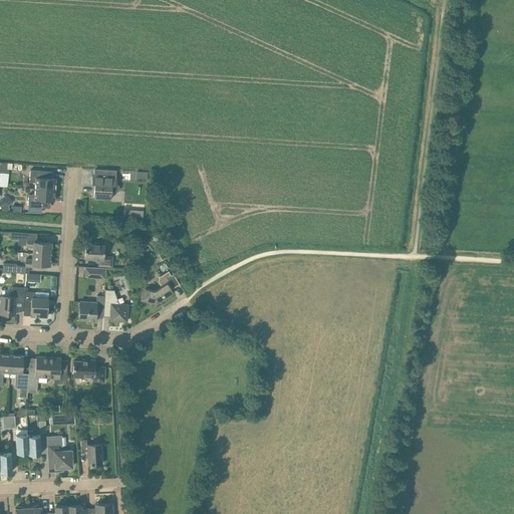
[(92,176),(91,184),(92,184),(94,184),(94,189),(94,190),(93,198),(103,199),(111,199),(111,191),(115,192),(117,192),(119,191),(119,186),(118,185),(116,185),(116,178),(115,178),(116,171),(94,169),(93,177),(92,176)]
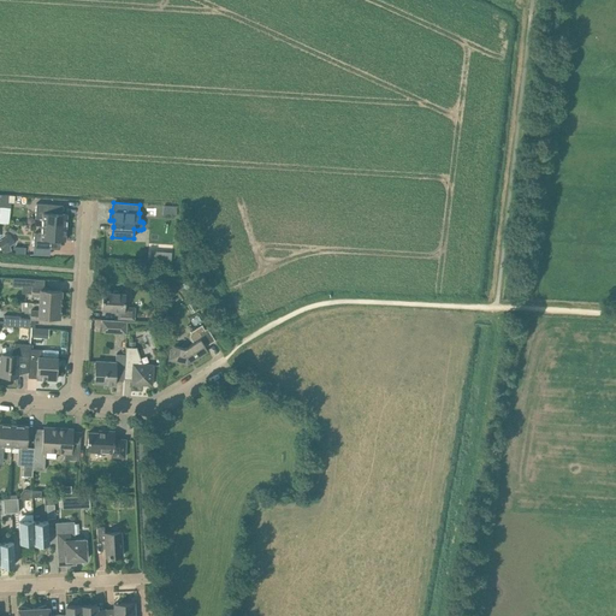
[(42,219),(42,226),(66,227),(67,214),(53,213),(53,205),(36,203),(35,219),(42,219)]
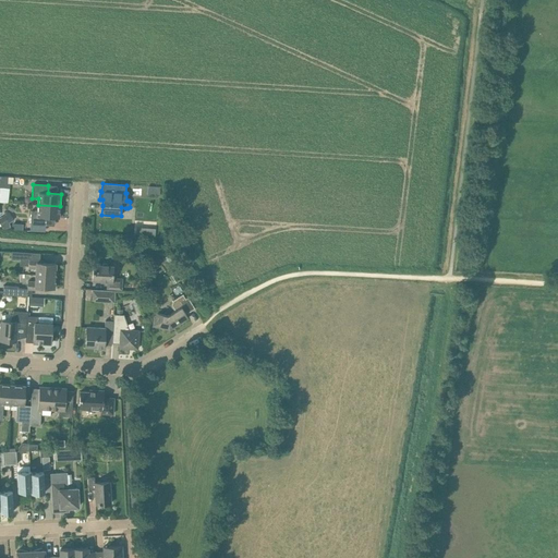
[(59,218),(60,206),(38,205),(38,211),(31,210),(31,225),(46,226),(46,217),(59,218)]
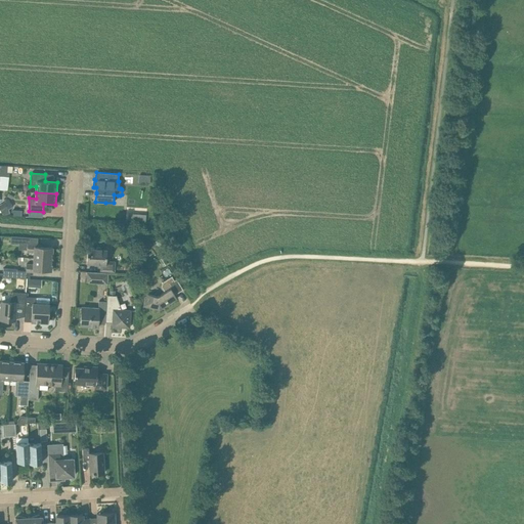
[(4,202),(0,204),(0,210),(2,214),(9,210),(8,209),(4,202)]
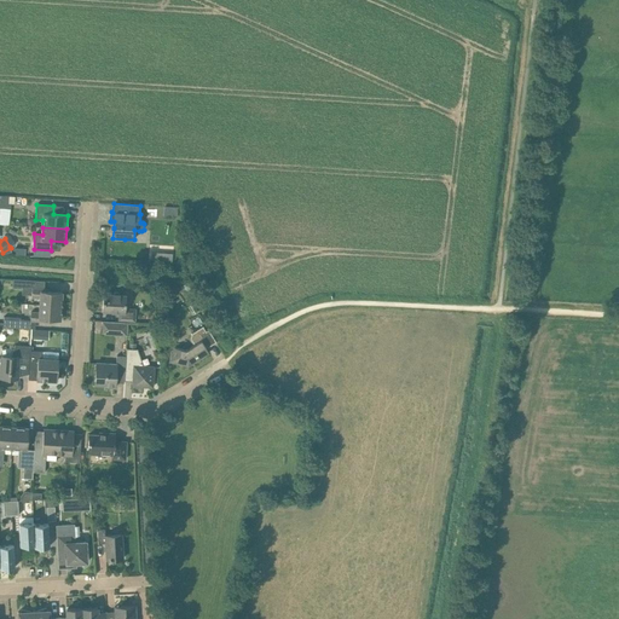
[(30,289),(32,281),(12,279),(12,288),(30,289)]
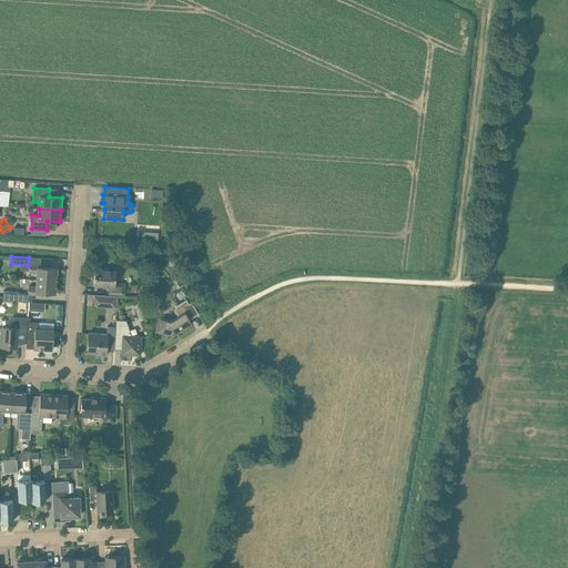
[(37,273),(37,280),(57,281),(57,269),(41,267),(42,264),(30,264),(29,272),(37,273)]
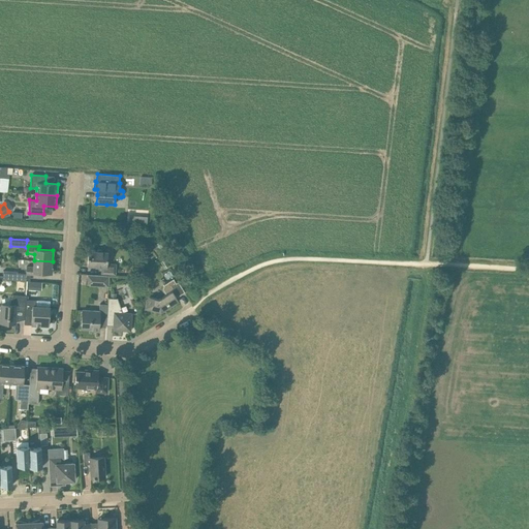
[(107,252),(98,252),(88,251),(87,266),(102,267),(101,273),(115,274),(116,265),(107,263),(107,252)]
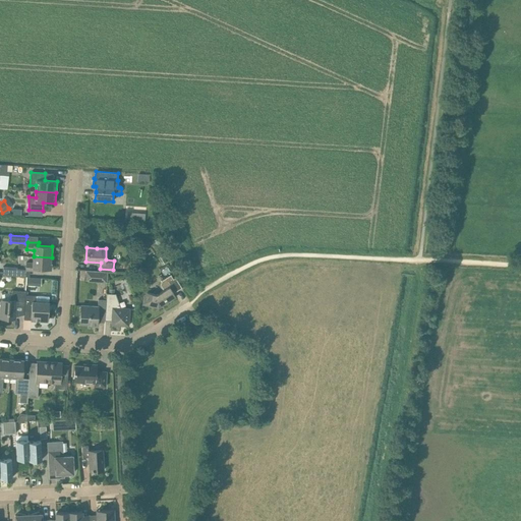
[(51,270),(52,257),(34,256),(33,263),(25,263),(25,270),(37,271),(37,269),(51,270)]
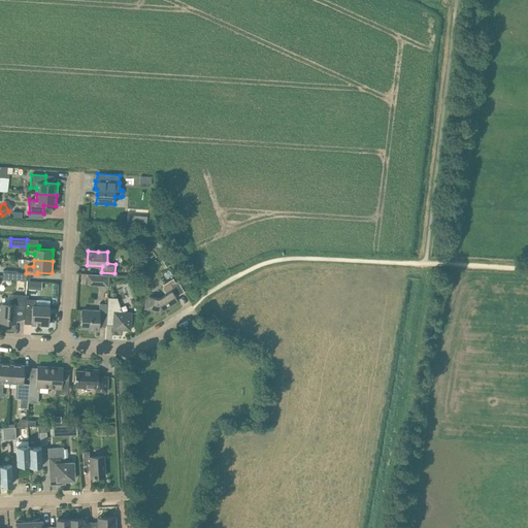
[(18,271),(3,270),(3,278),(17,279),(18,271)]
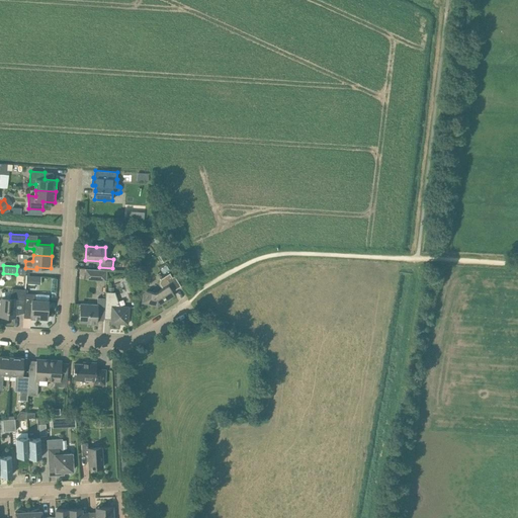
[(106,281),(107,270),(86,269),(85,279),(106,281)]
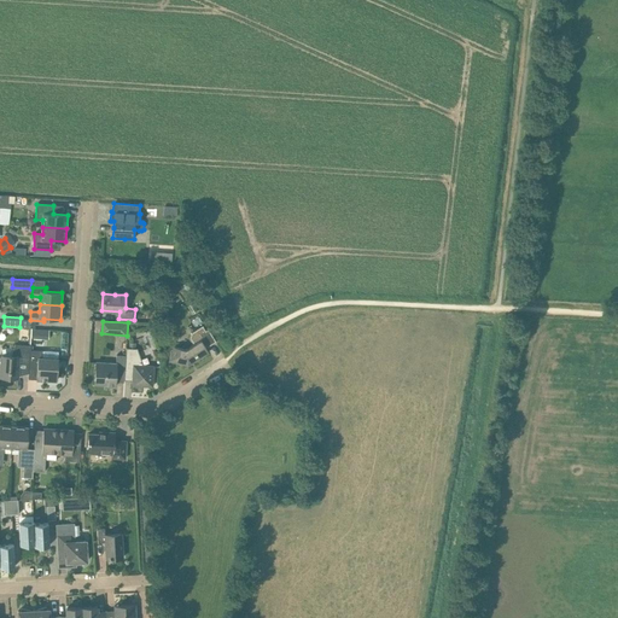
[(188,365),(194,361),(209,353),(207,348),(216,342),(209,328),(205,331),(203,326),(191,333),(190,338),(193,344),(186,349),(173,347),(170,361),(188,365)]
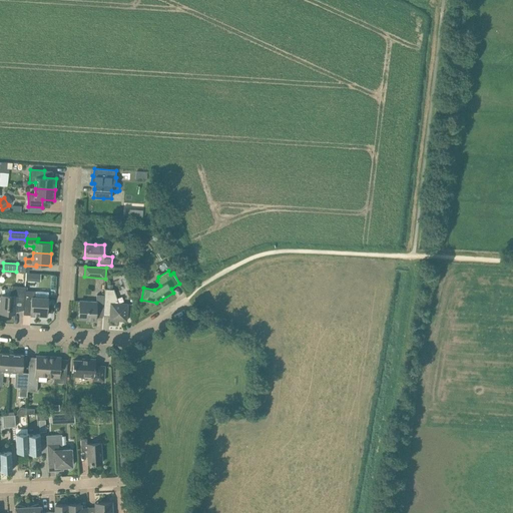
[(24,302),(25,291),(25,287),(12,286),(9,296),(1,296),(0,308),(0,313),(15,314),(16,302),(24,302)]
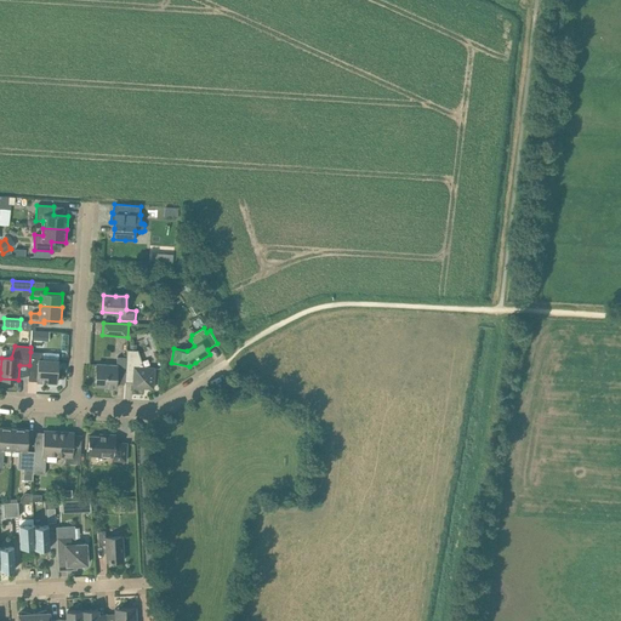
[(126,358),(125,372),(126,372),(126,371),(134,371),(132,387),(153,388),(155,368),(138,366),(138,359),(141,358),(140,351),(127,349),(126,358)]
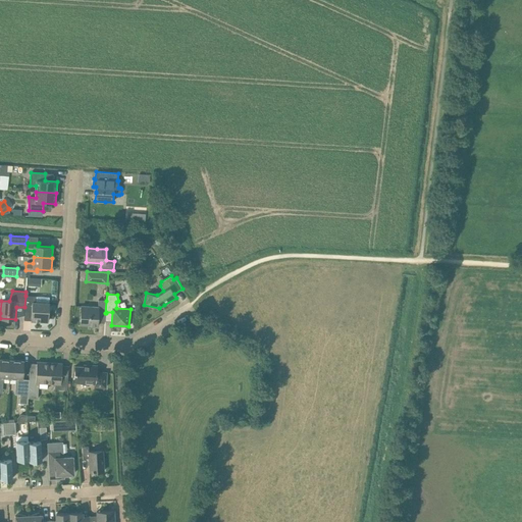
[(25,296),(24,307),(24,310),(32,311),(31,320),(48,321),(49,297),(25,296)]
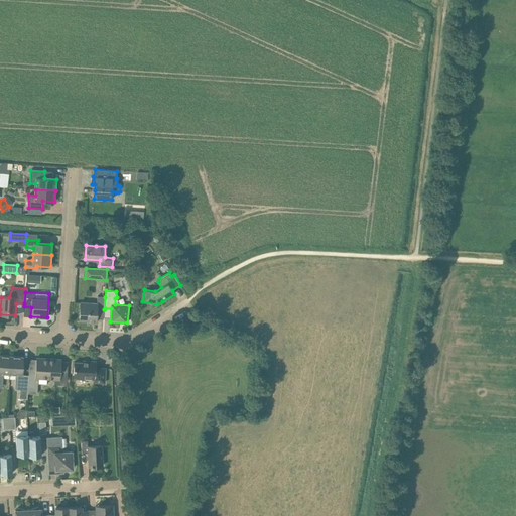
[(104,319),(104,309),(105,297),(97,296),(97,303),(81,302),(79,319),(88,320),(88,323),(96,323),(97,318),(104,319)]
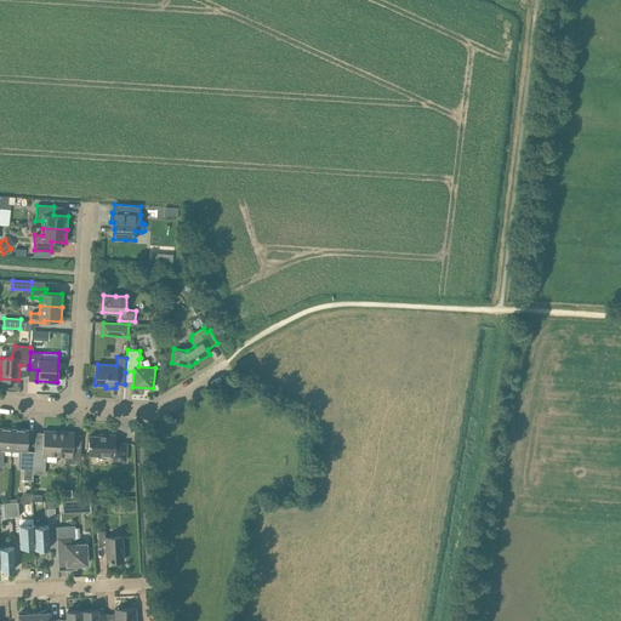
[(4,450),(11,450),(12,428),(0,427),(0,467),(3,467),(4,450)]
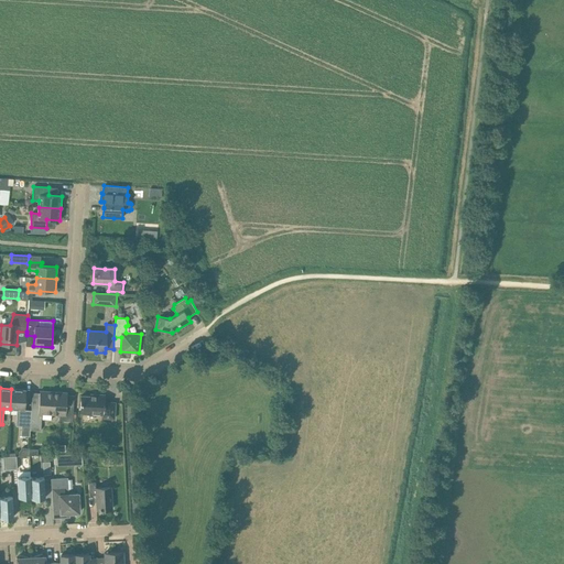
[(26,390),(11,389),(10,409),(17,409),(15,425),(21,426),(21,435),(30,436),(30,430),(31,410),(24,410),(26,390)]
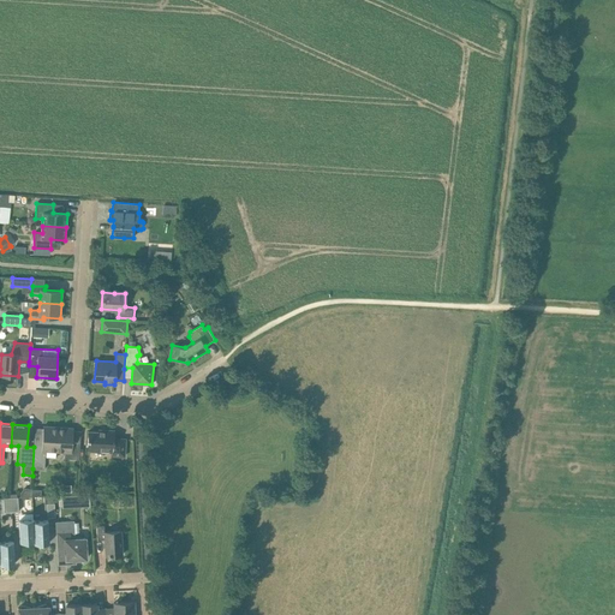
[(35,428),(34,447),(33,469),(45,470),(46,451),(57,452),(58,428),(43,427),(43,429),(35,428)]
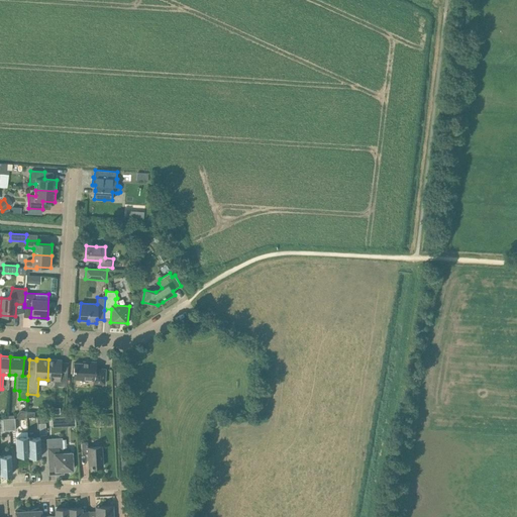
[(62,359),(48,359),(47,380),(55,380),(54,385),(67,386),(67,385),(70,385),(70,380),(67,380),(68,373),(61,373),(62,359)]
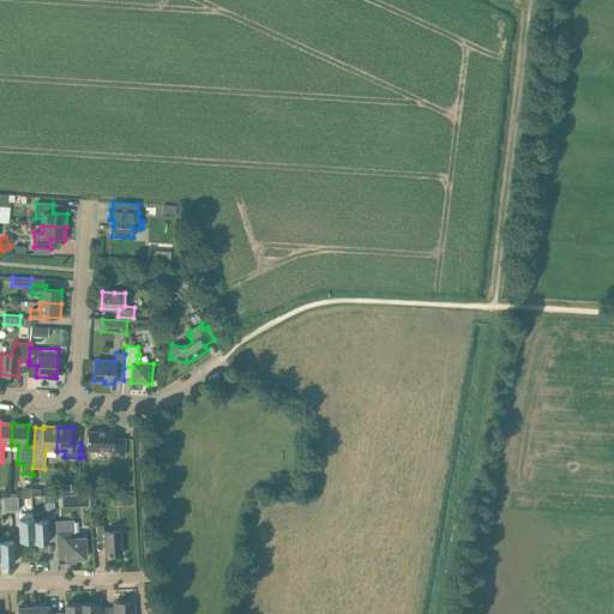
[(89,431),(88,443),(86,450),(113,452),(112,455),(125,456),(125,438),(114,438),(114,431),(104,429),(104,432),(89,431)]
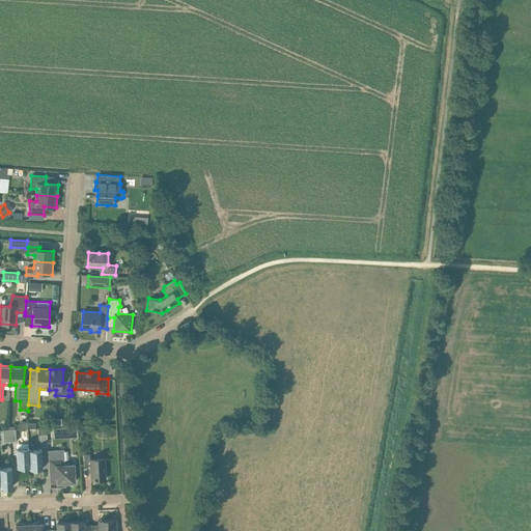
[(30,468),(29,450),(29,448),(16,449),(17,468),(30,468)]
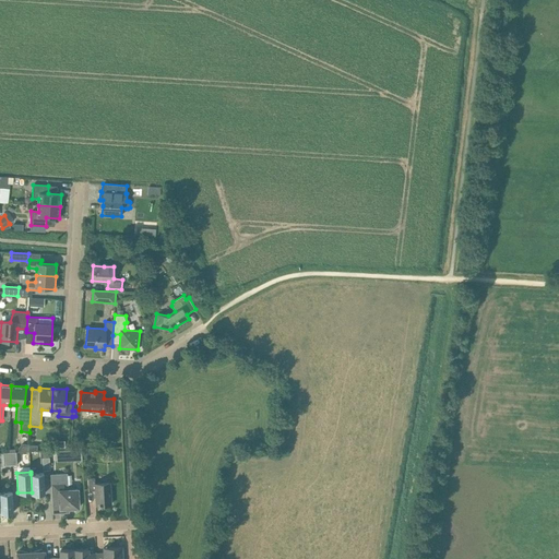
[(31,474),(32,492),(32,494),(45,494),(44,473),(31,474)]
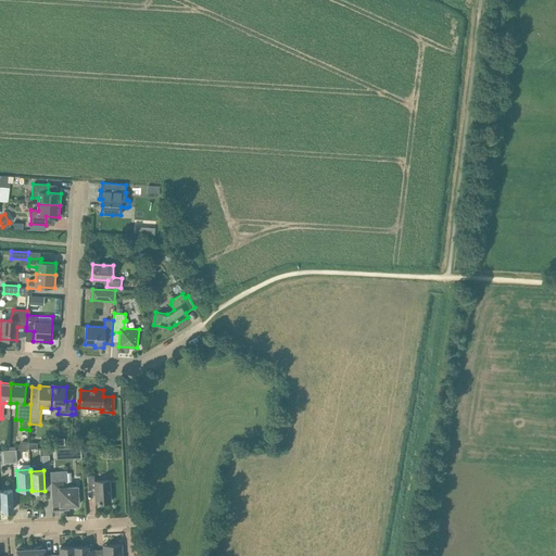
[(50,471),(52,501),(60,501),(60,506),(78,505),(77,487),(67,487),(67,470),(50,471)]
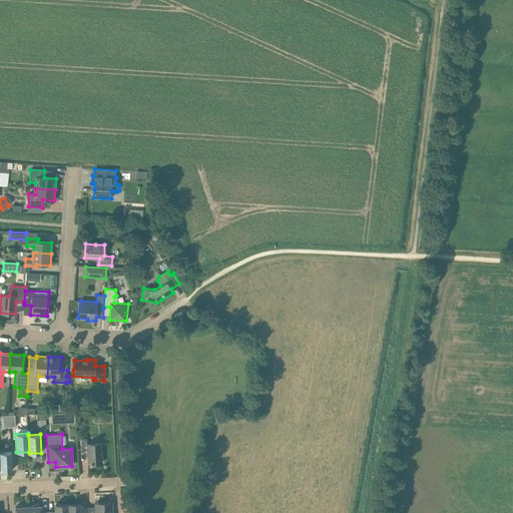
[(80,439),(81,451),(87,450),(88,464),(102,463),(101,443),(87,444),(87,438),(80,439)]
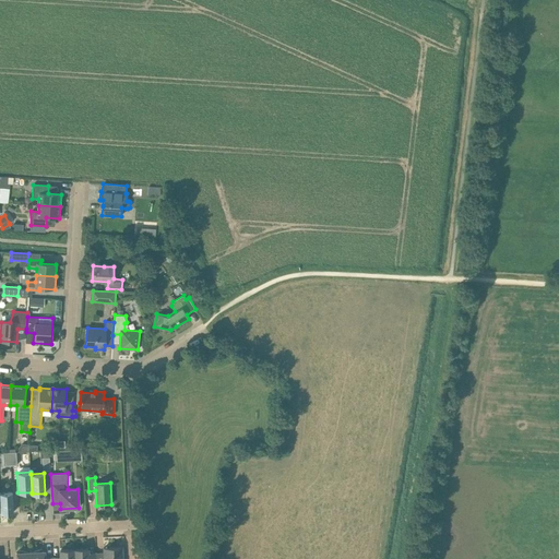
[(0,492),(0,512),(13,512),(12,492),(0,492)]
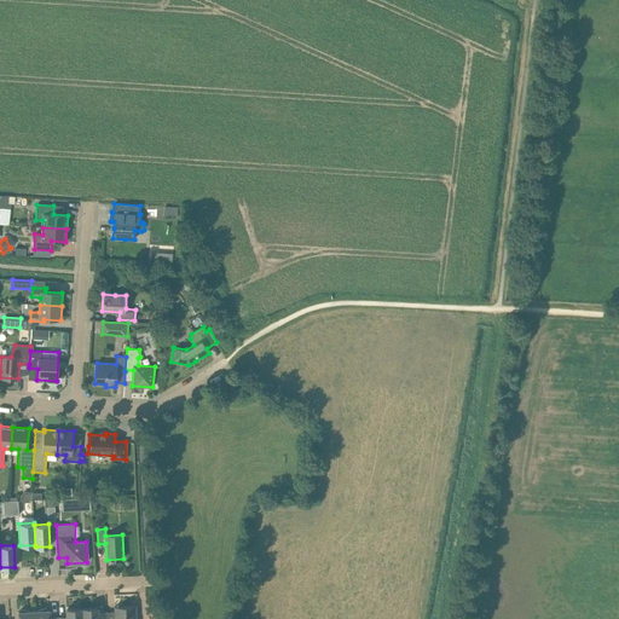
[(115,618),(136,618),(136,606),(115,607),(115,618)]
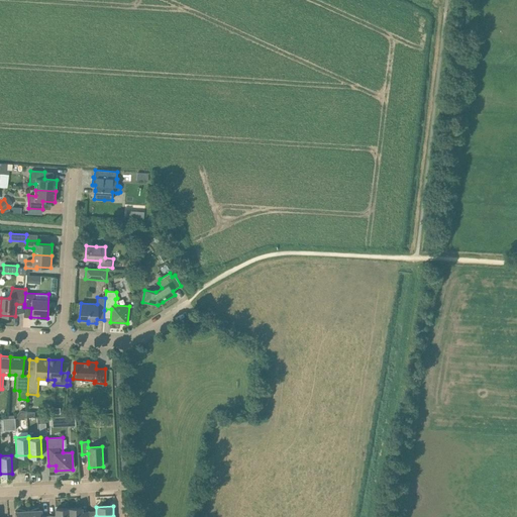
[(89,516),(89,511),(82,511),(82,507),(69,508),(69,516),(89,516)]
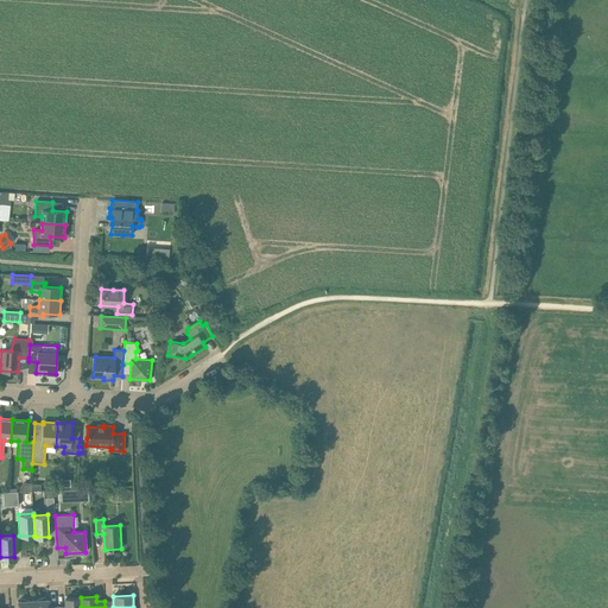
[(49,607),(49,600),(46,600),(45,597),(37,600),(33,600),(33,607),(49,607)]
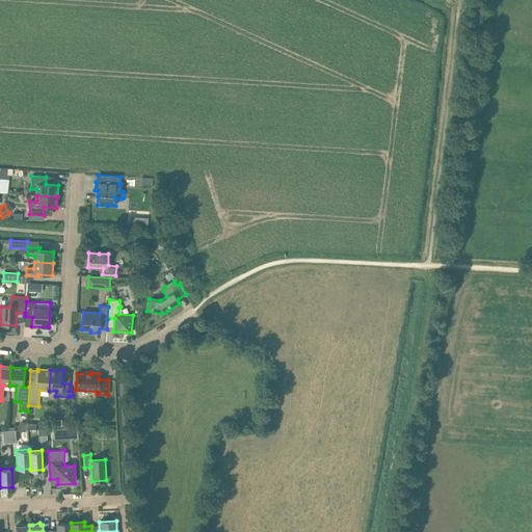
[(71,531),(71,523),(57,524),(57,530),(50,530),(50,531),(71,531)]
